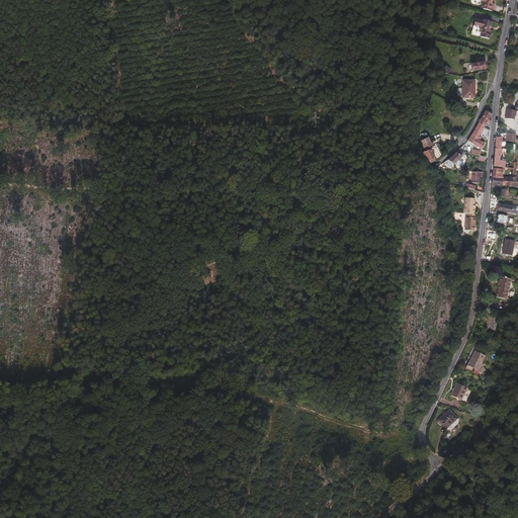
[(492,2),(492,0),(484,0),(485,0),(483,7),(492,10),(494,3),(492,2)]
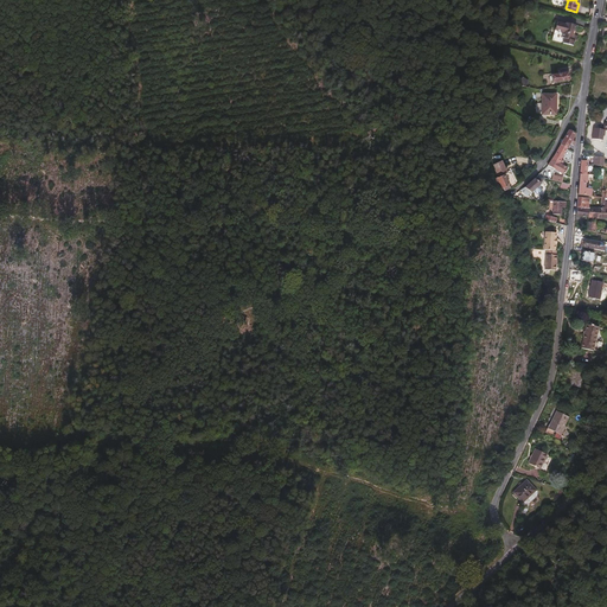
[(579,26),(568,24),(568,25),(558,23),(557,31),(566,33),(564,38),(566,39),(564,44),(575,46),(576,42),(575,40),(579,26)]
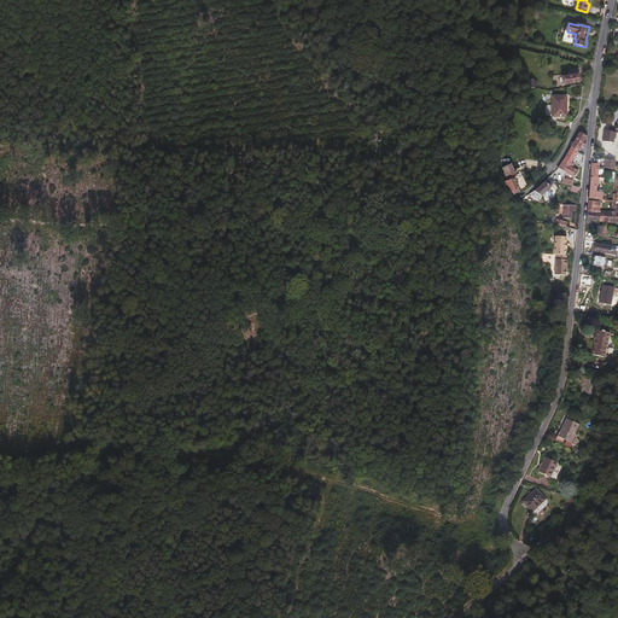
[(581,82),(579,73),(561,75),(563,86),(581,82)]
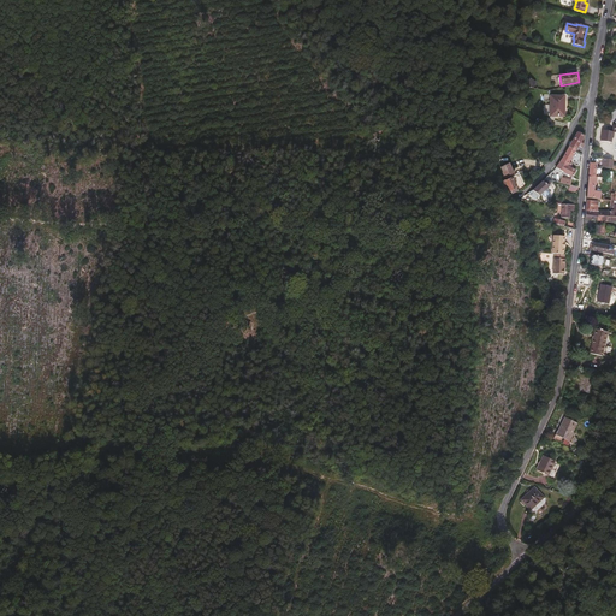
[(563,116),(564,99),(551,96),(549,117),(557,118),(557,114),(563,116)]
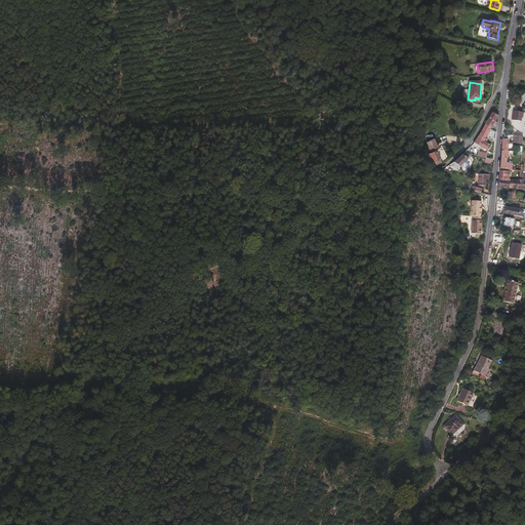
[(437,93),(431,88),(428,91),(434,96),(437,93)]
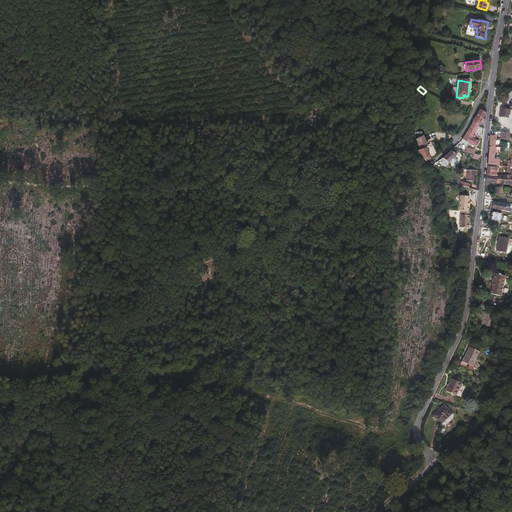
[(481,121),(486,111),(480,108),(473,122),(479,125),(482,126),(483,125),(481,123),(482,122),(481,121)]
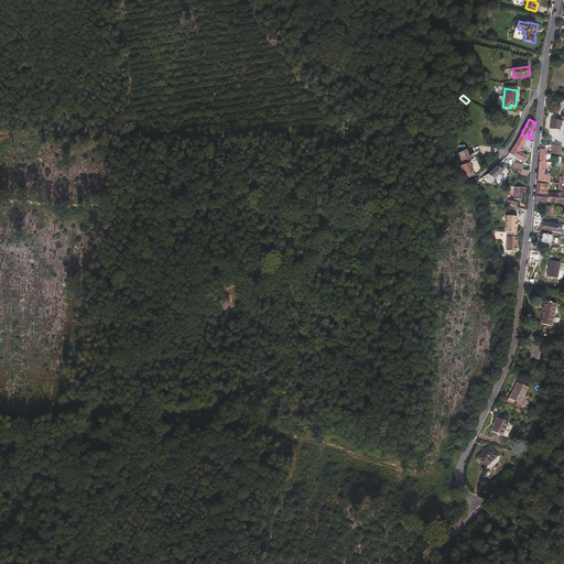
[(563,132),(563,128),(563,121),(562,121),(554,119),(552,134),(562,136),(563,133),(563,132)]
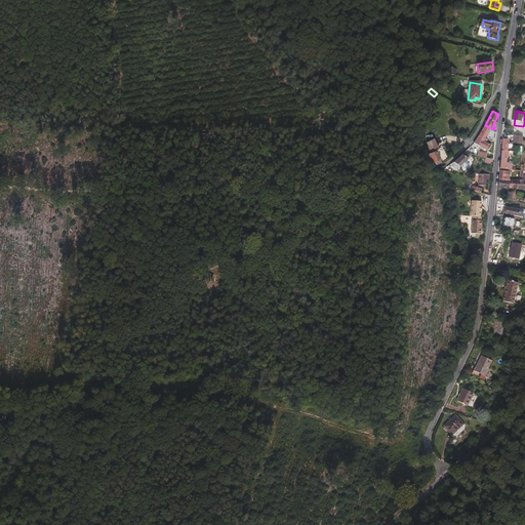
[(486,143),(489,138),(486,137),(491,128),(485,125),(478,138),(474,144),(488,152),(491,146),(486,143)]
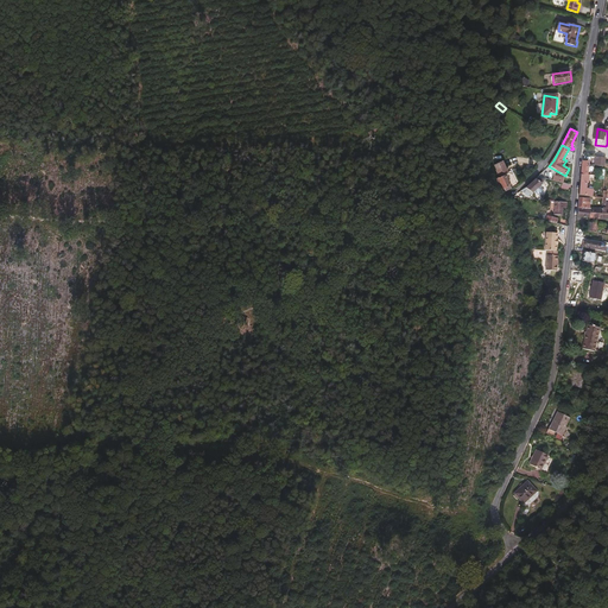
[(607,168),(607,159),(607,158),(599,157),(597,164),(597,166),(607,168)]
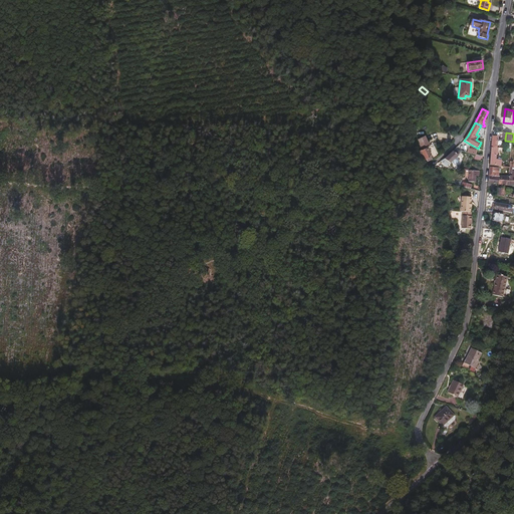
[(504,151),(505,141),(505,139),(500,139),(501,136),(495,136),(493,150),(499,150),(504,151)]
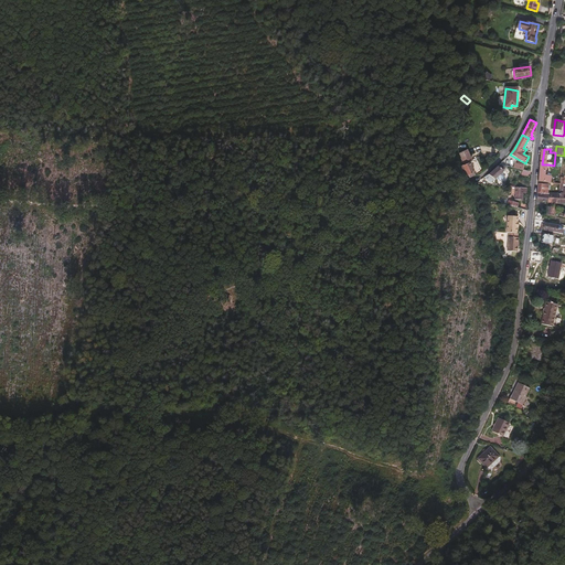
[(473,172),(471,169),(469,163),(459,167),(468,176),(473,172)]
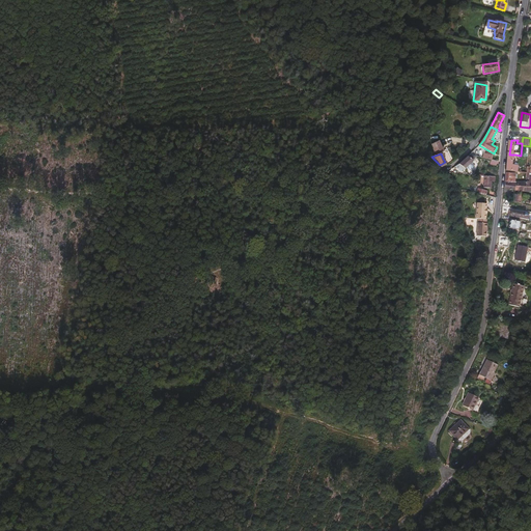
[(473,160),(471,158),(474,155),(469,154),(458,162),(465,168),(473,160)]
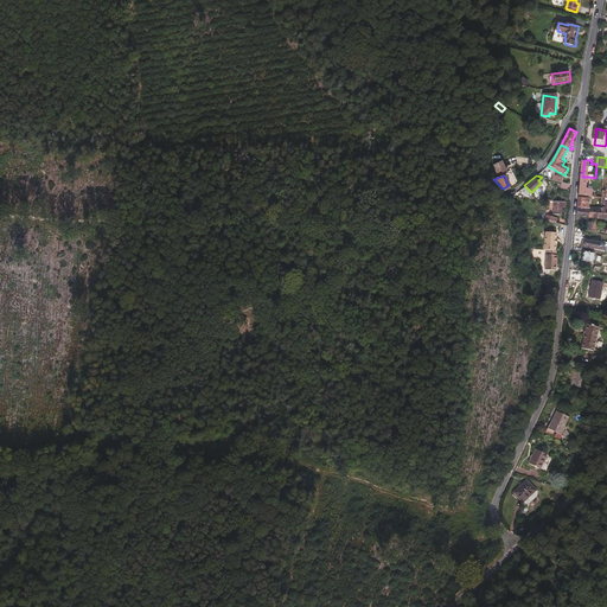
[(594,195),(594,187),(588,186),(589,177),(582,177),(581,193),(594,195)]
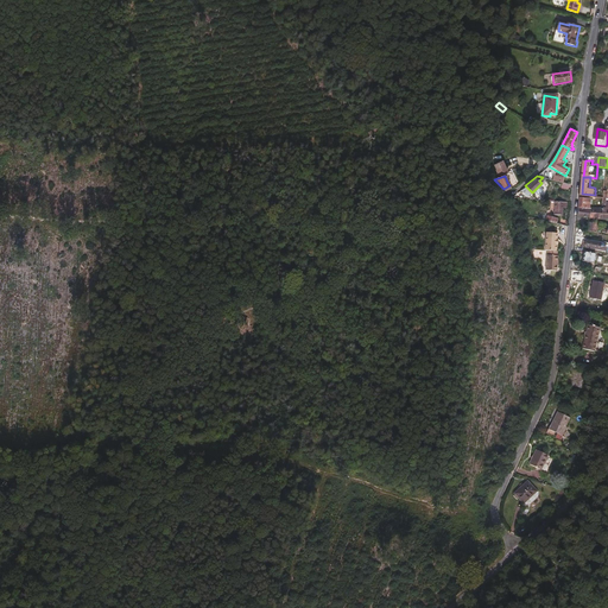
[(562,214),(562,206),(567,206),(568,200),(550,200),(550,207),(553,208),(553,214),(562,214)]
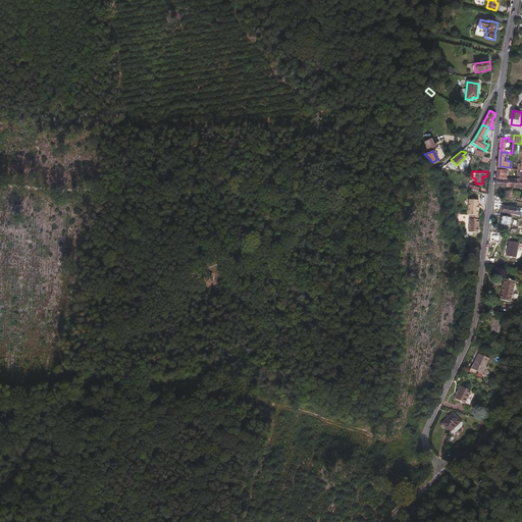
[(517,188),(518,179),(508,178),(507,185),(517,188)]
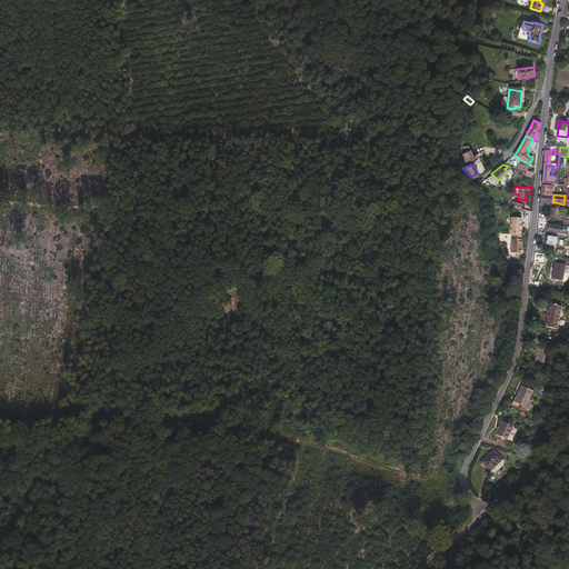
[(520,220),(520,215),(510,213),(509,230),(510,230),(519,231),(520,226),(521,226),(521,220),(520,220)]
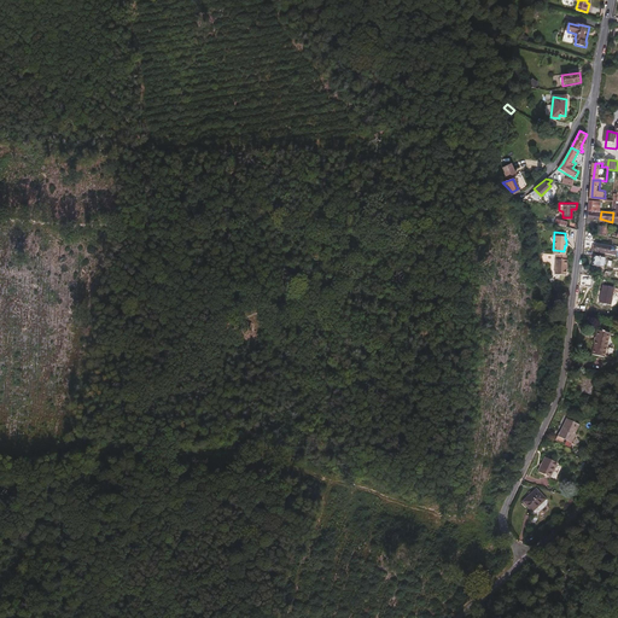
[(617,249),(612,248),(613,245),(600,242),(599,244),(595,244),(594,250),(617,255),(617,251),(617,249)]
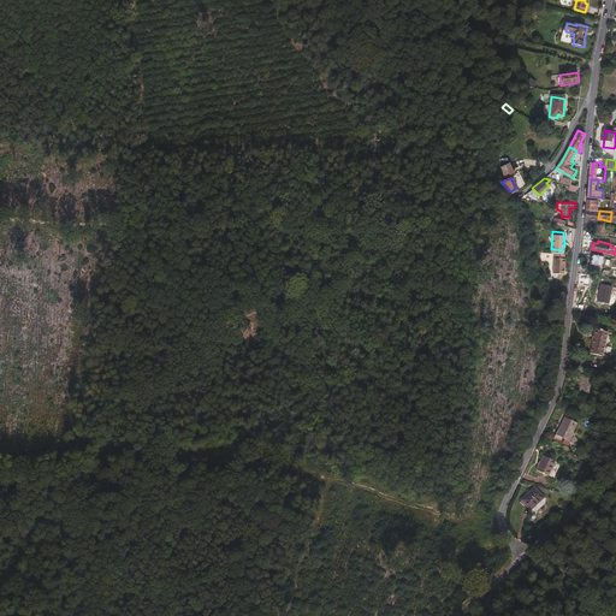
[(562,270),(563,259),(563,250),(562,250),(552,249),(552,270),(562,270)]
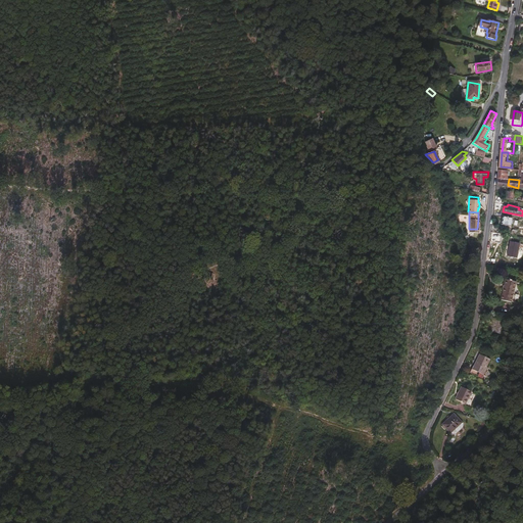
[(519,257),(521,243),(511,241),(508,255),(519,257)]
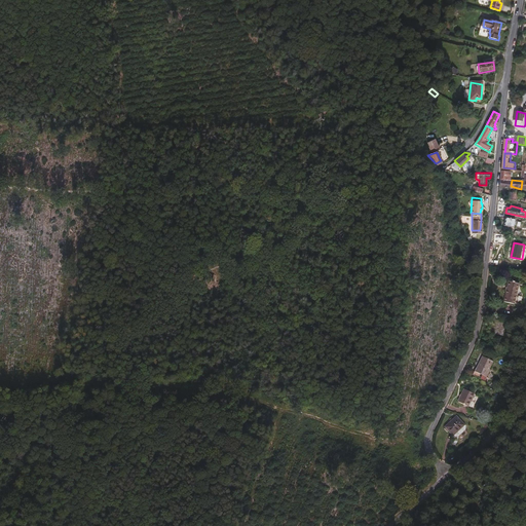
[(516,301),(520,280),(515,279),(515,278),(514,278),(513,279),(510,278),(504,299),(516,301)]
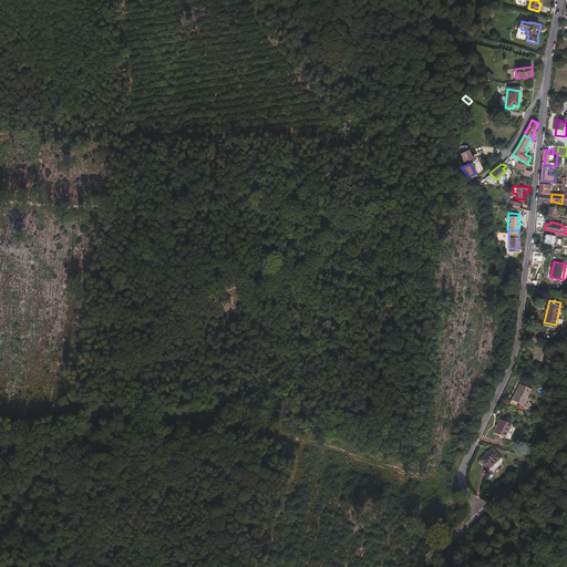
[(543,358),(547,344),(538,342),(538,341),(532,339),(526,358),(531,359),(535,346),(537,347),(535,356),(543,358)]
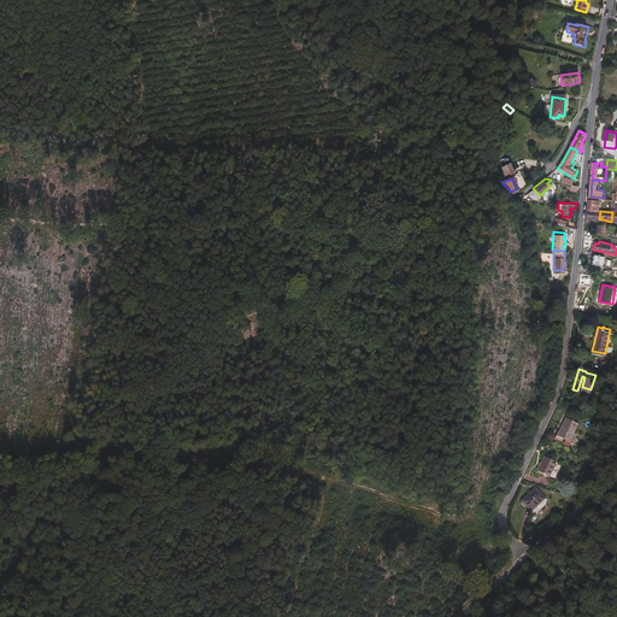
[(574,436),(581,422),(568,416),(562,430),(560,430),(557,438),(568,442),(571,435),(574,436)]
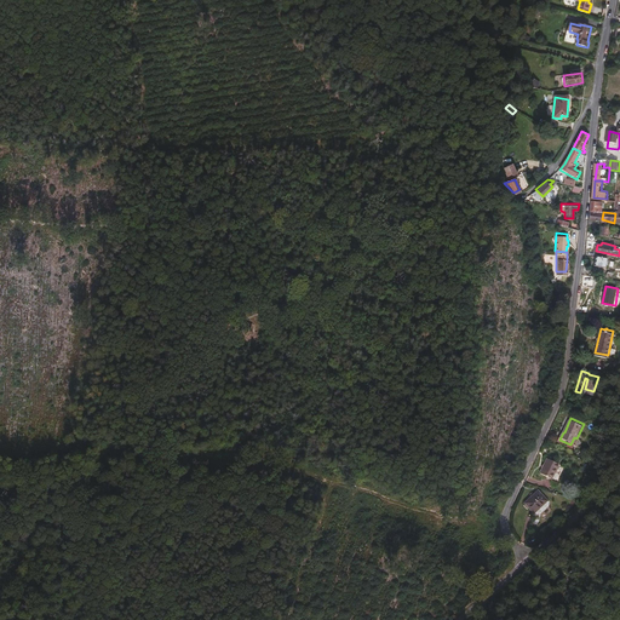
[(562,466),(551,459),(541,472),(552,480),(562,466)]
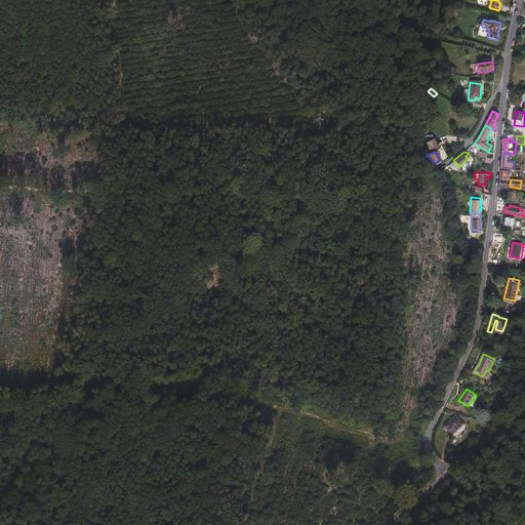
[(450,434),(462,426),(456,416),(444,425),(450,434)]
